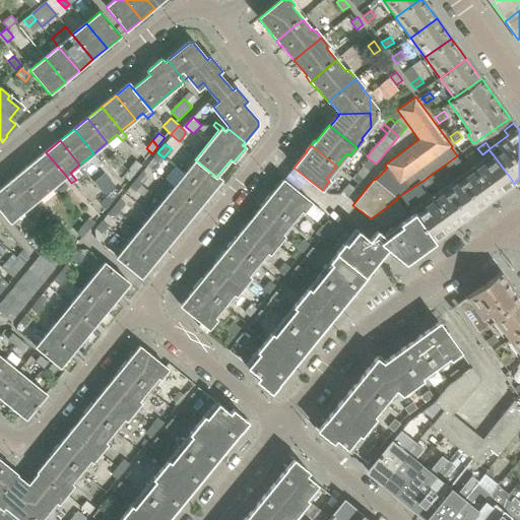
[(66,176),(46,152),(33,164),(52,188),(66,176)]
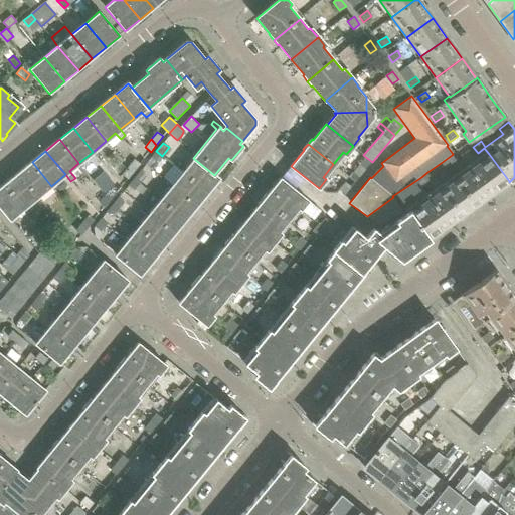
[(157,163),(162,156),(156,151),(151,158),(157,163)]
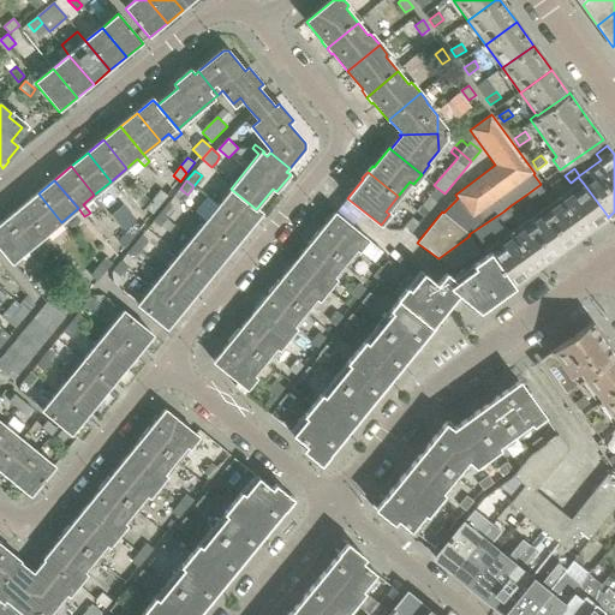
[(608,216),(584,184),(561,201),(584,233),(608,216)]
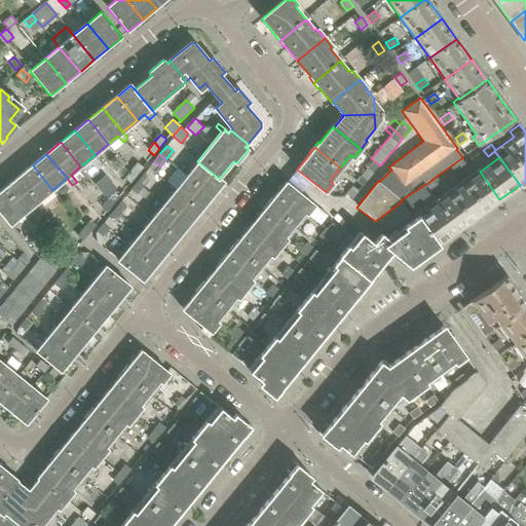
[(454,171),(464,163),(461,158),(450,166),(454,171)]
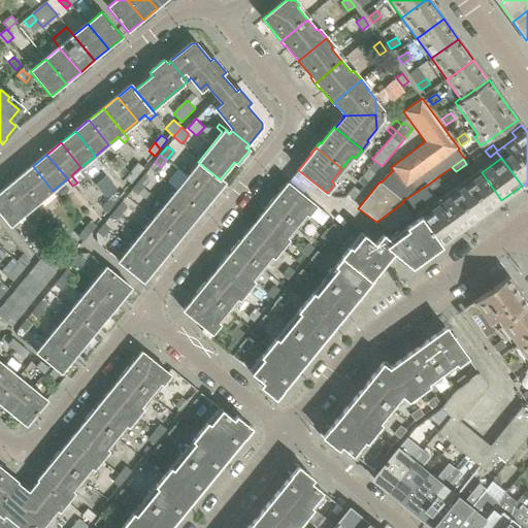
[(225,183),(220,179),(198,162),(187,175),(213,197),(225,183)]
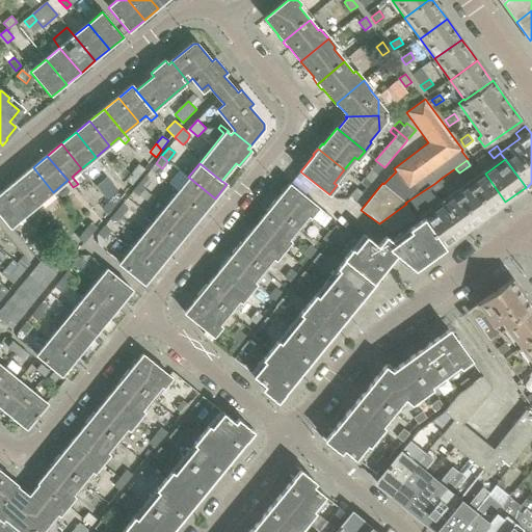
[(137,179),(145,169),(139,164),(132,173),(137,179)]
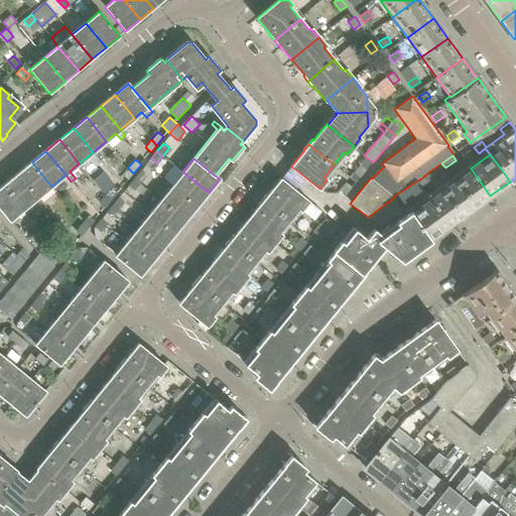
[(51,186),(32,162),(18,173),(38,198),(51,186)]
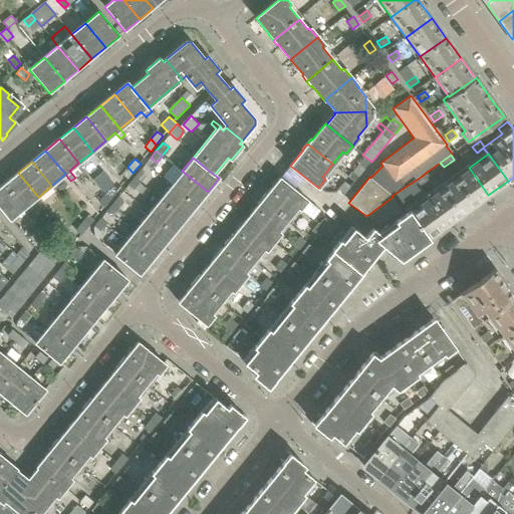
[(358,177),(364,169),(358,165),(352,173),(358,177)]
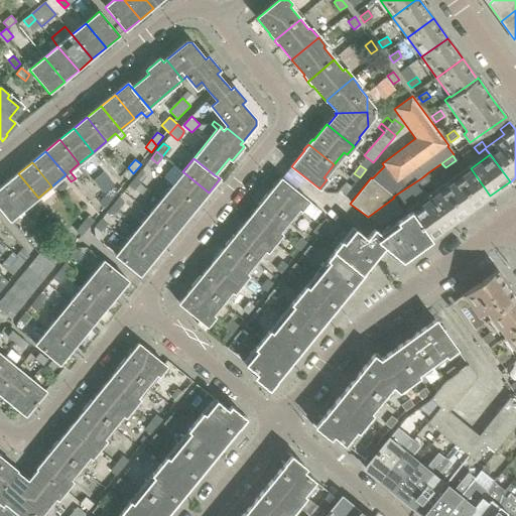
[(133,173),(128,167),(122,175),(128,179),(133,173)]
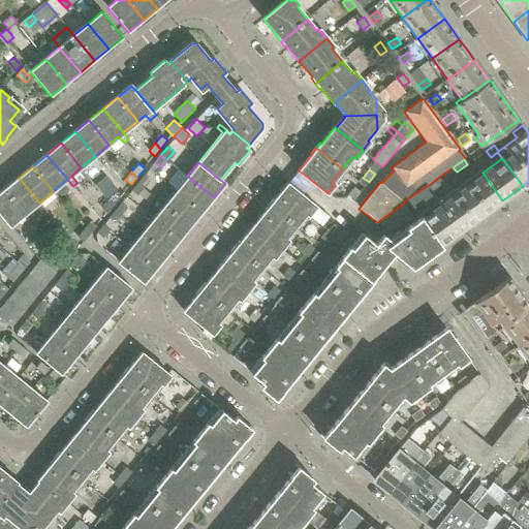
[(502,200),(483,173),(466,185),(475,198),(472,201),(483,215),(502,200)]
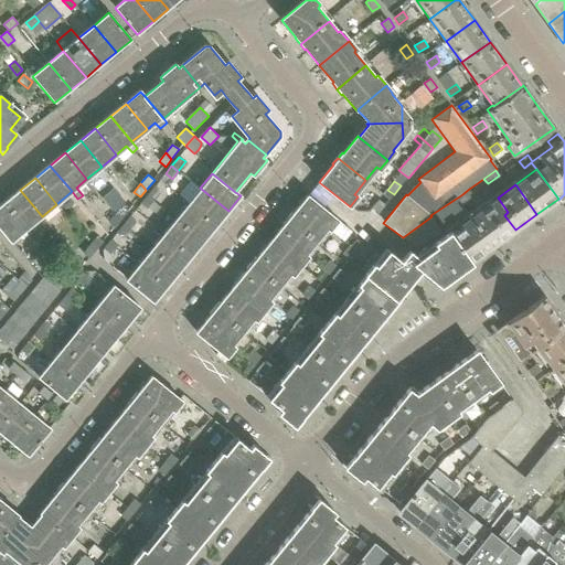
[(153,201),(161,192),(155,187),(147,195),(153,201)]
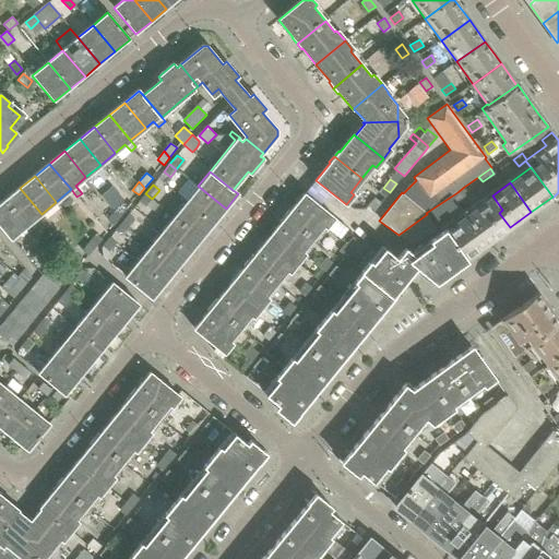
[(226,209),(198,186),(185,201),(213,224),(226,209)]
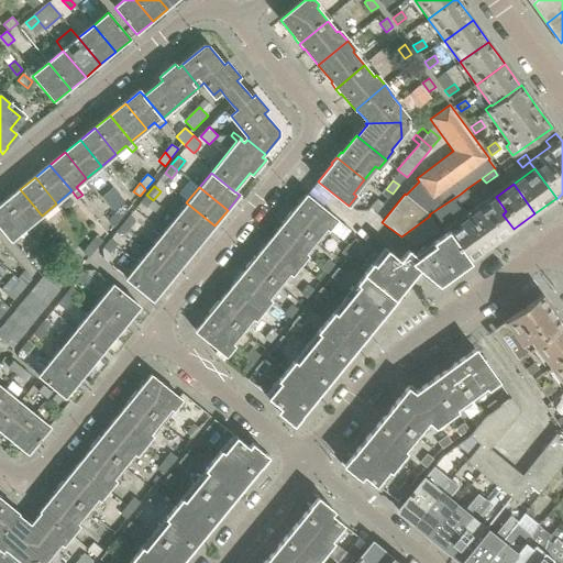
[(473,197),(467,188),(461,194),(466,201),(473,197)]
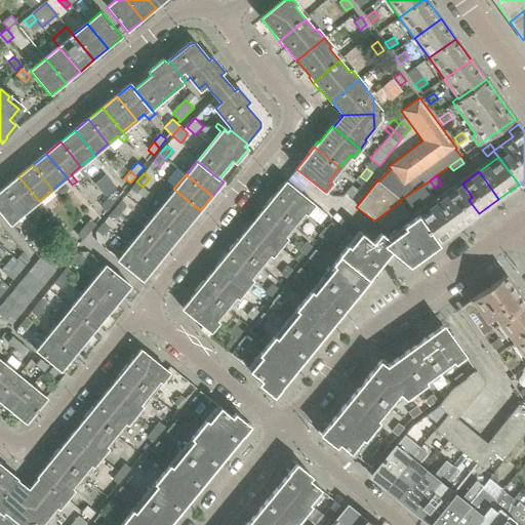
[(39,201),(18,176),(5,188),(25,212),(39,201)]
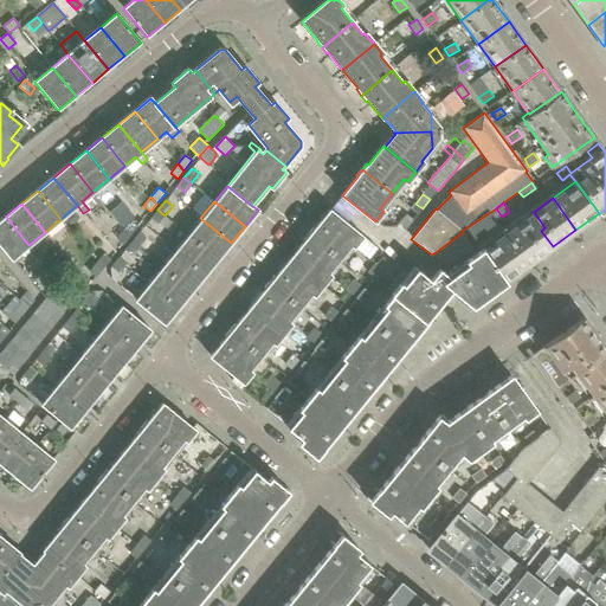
[(158,224),(165,216),(158,210),(152,219),(158,224)]
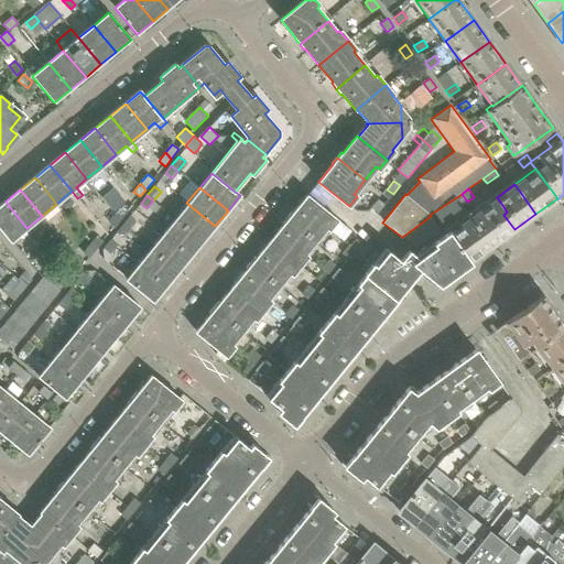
[(337,220),(307,196),(293,213),(292,212),(288,217),(316,240),(325,229),(328,231),(336,223),(337,220)]
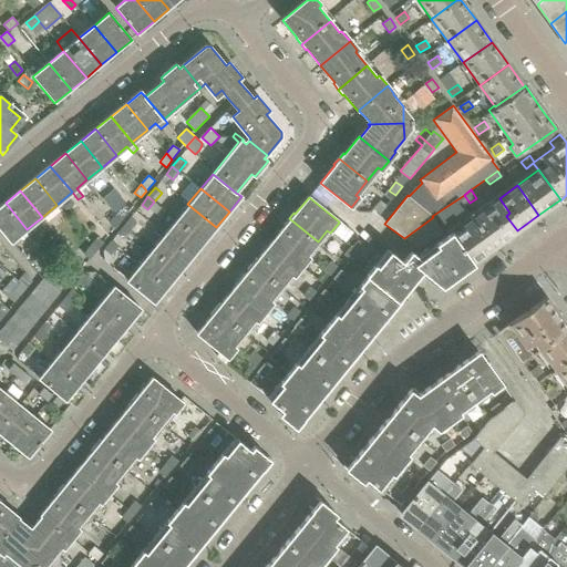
[(517,230),(506,216),(509,213),(500,198),(472,218),(494,248),(517,230)]
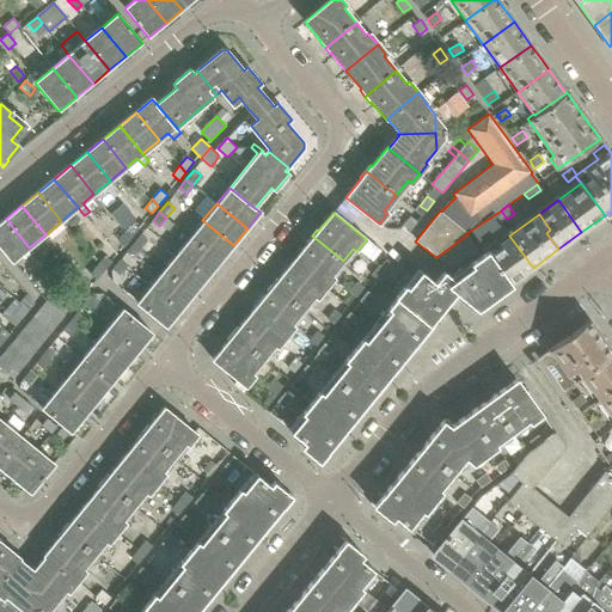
[(410,232),(417,222),(411,216),(403,226),(410,232)]
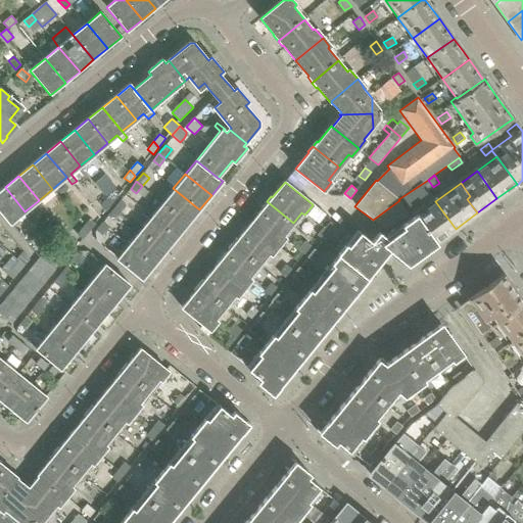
[(25,211),(5,187),(0,191),(0,211),(10,224),(25,211)]
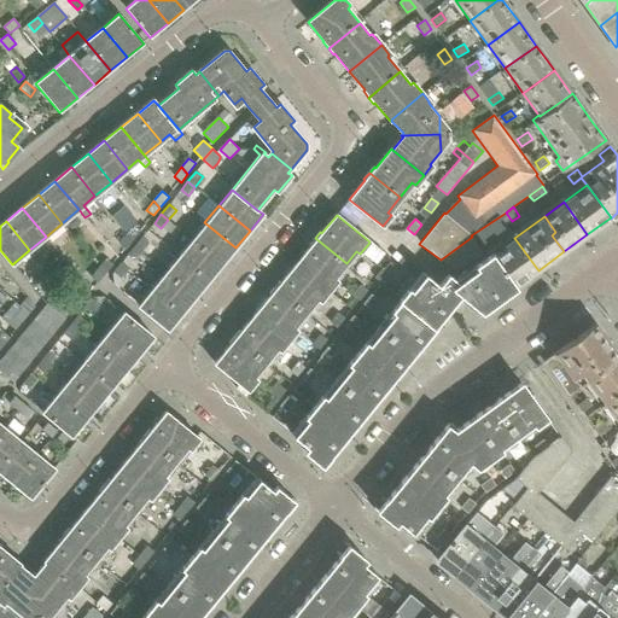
[(235,248),(204,222),(191,238),(222,264),(235,248)]
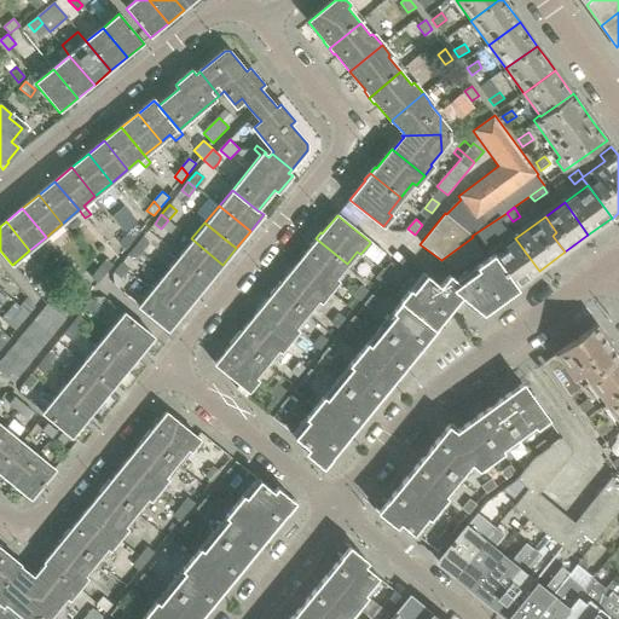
[(133,242),(142,231),(134,225),(127,233),(133,242)]
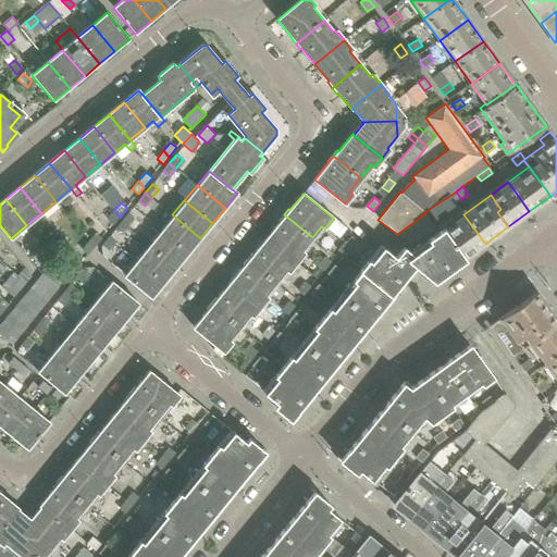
[(113,224),(120,218),(114,210),(107,219),(113,224)]
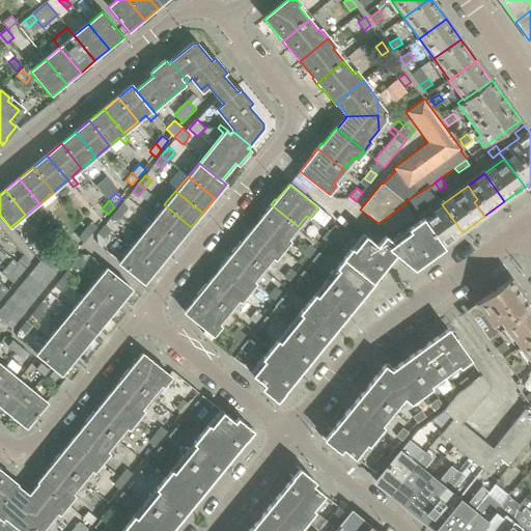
[(120,218),(129,208),(122,203),(114,213),(120,218)]
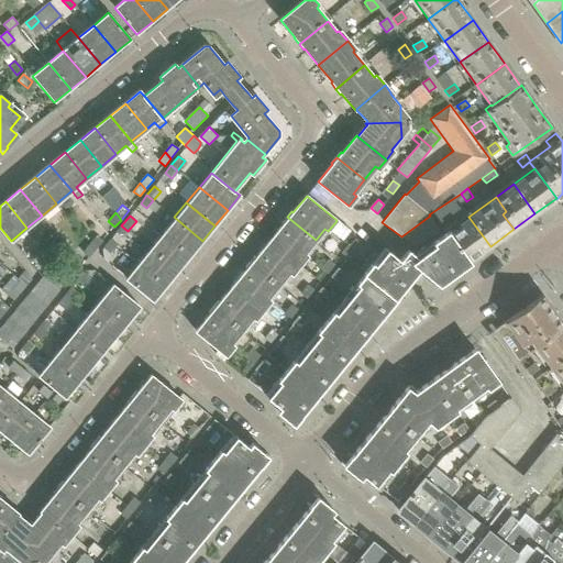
[(202,241),(174,217),(163,232),(190,255),(202,241)]
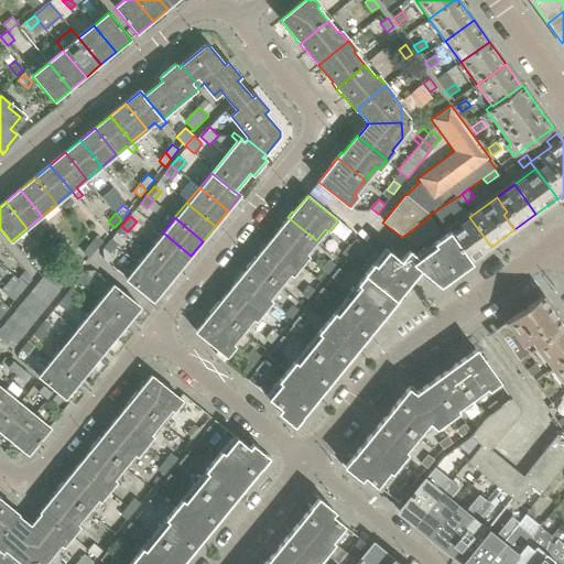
[(304,255),(316,240),(288,217),(282,224),(283,225),(270,240),(301,266),(306,258),(304,255)]
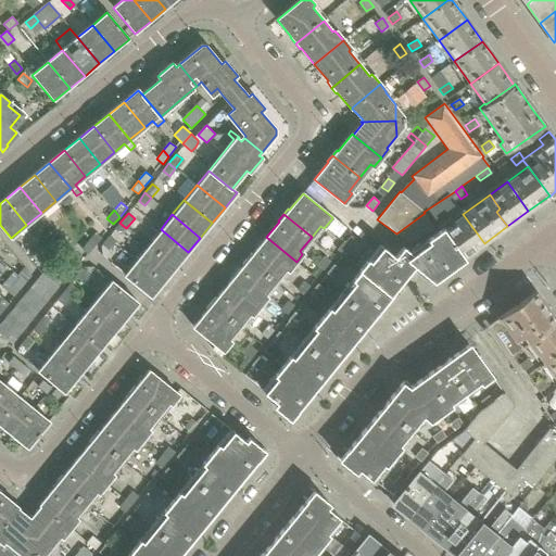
[(484,243),(463,214),(442,229),(464,257),(484,243)]
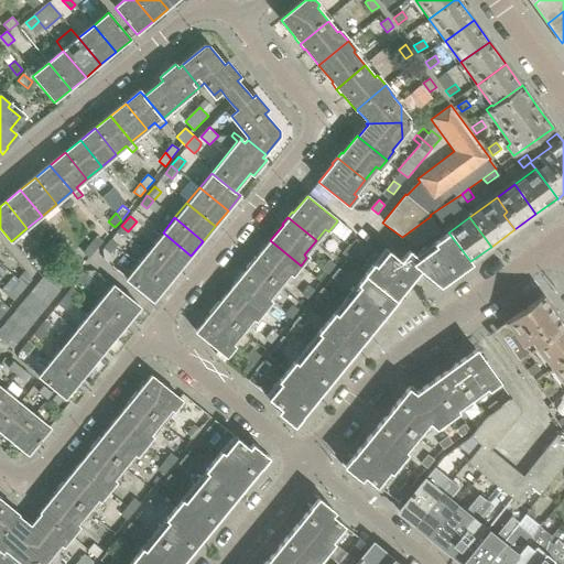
[(122,238),(128,231),(121,226),(116,232),(122,238)]
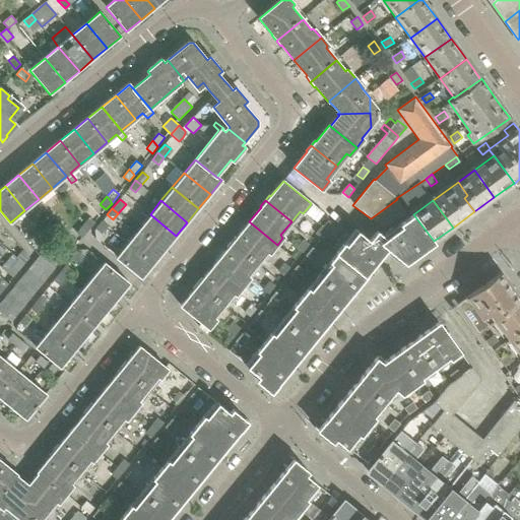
[(434,241),(413,214),(413,213),(402,222),(404,225),(387,238),(380,233),(371,244),(358,234),(347,247),(344,245),(338,253),(366,275),(388,248),(394,253),(394,254),(405,263),(423,251),(421,251),(434,242),(434,241)]
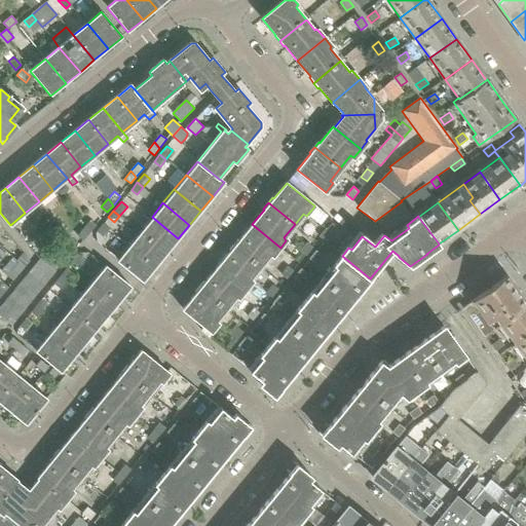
[(178,238),(152,217),(139,232),(165,254),(178,238)]
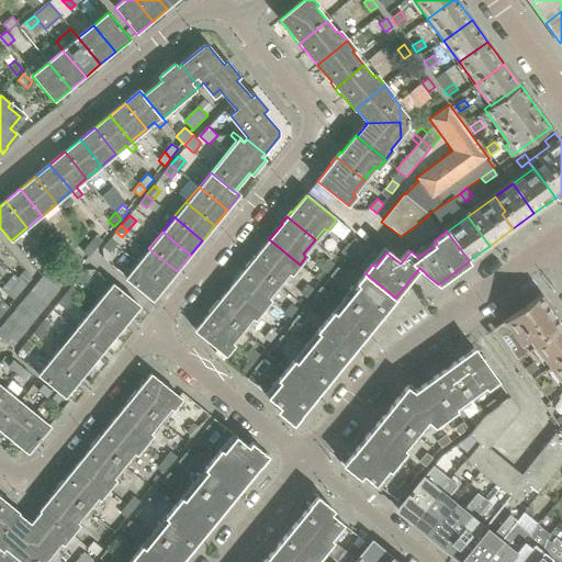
[(363,246),(370,238),(362,232),(356,239),(360,243),(363,246)]
